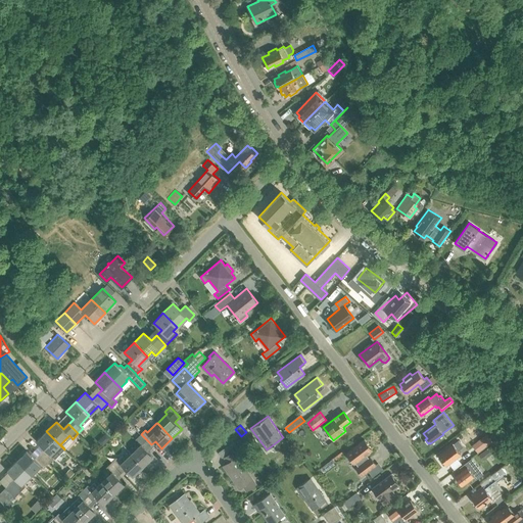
[(46,431),(37,441),(44,448),(39,454),(48,463),(54,458),(55,459),(64,449),(56,441),(46,431)]
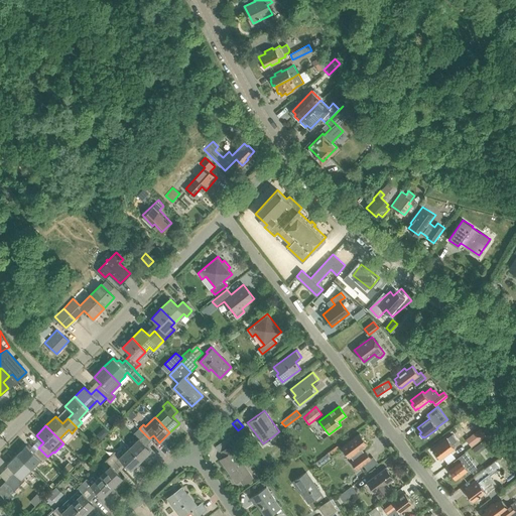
[(151,450),(144,443),(149,438),(139,428),(134,433),(139,438),(129,447),(141,460),(151,450)]
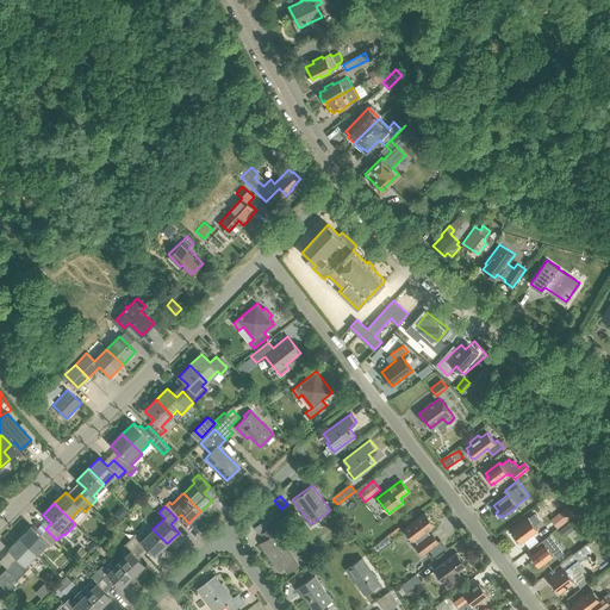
[(559,516),(553,522),(556,527),(574,514),(568,506),(558,515),(559,516)]
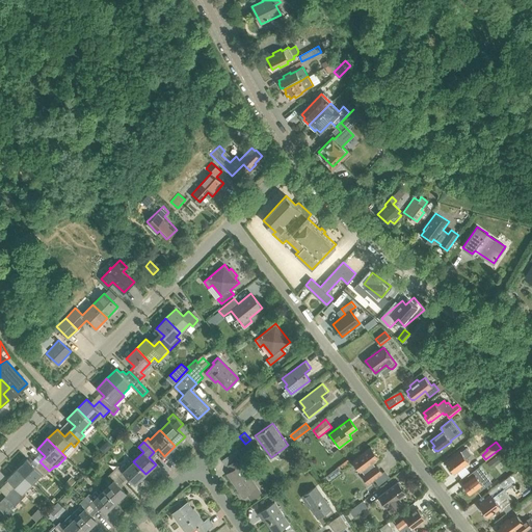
[(377,464),(375,466),(372,462),(378,457),(371,447),(353,461),(361,472),(362,471),(365,474),(362,476),(368,484),(383,473),(377,464)]
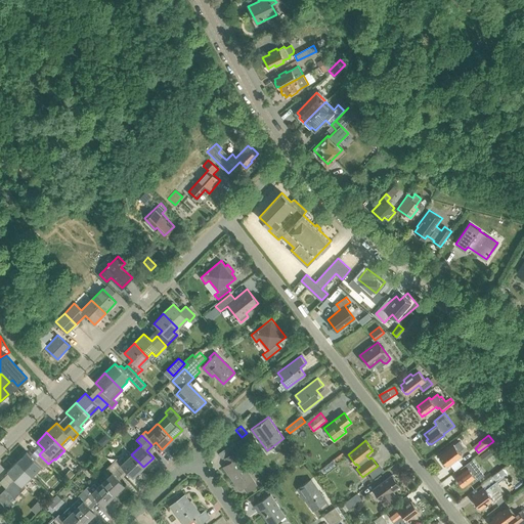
[(459,451),(464,447),(459,441),(440,455),(447,466),(462,454),(459,451)]
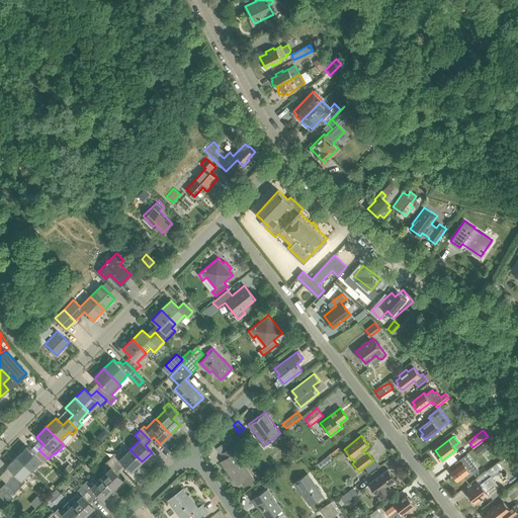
[(490,447),(487,442),(475,450),(479,455),(490,447)]
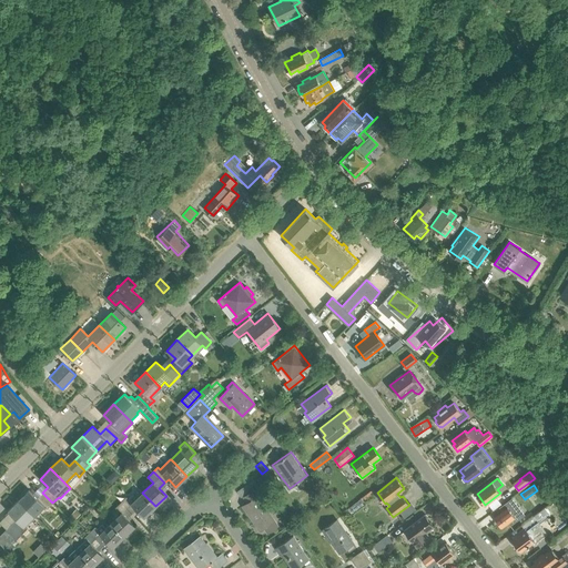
[(269,531),(277,525),(257,497),(260,495),(256,489),(245,497),(249,503),(244,506),(260,529),(264,526),(269,531)]
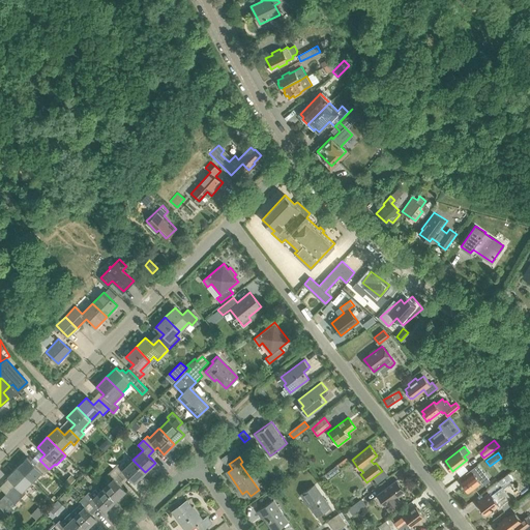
[(351,462),(348,457),(339,463),(343,468),(351,462)]
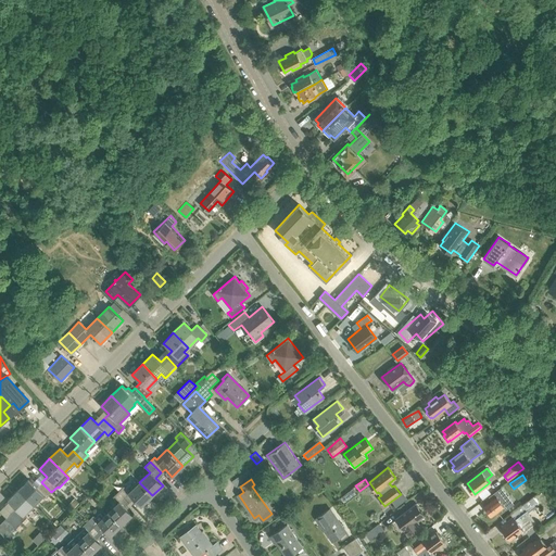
[(28,480),(17,490),(33,505),(42,494),(46,497),(51,492),(41,482),(37,488),(28,480)]
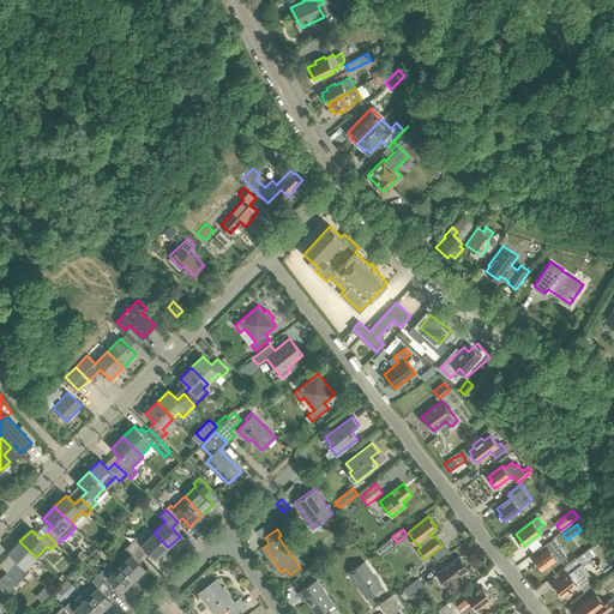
[(137,537),(131,543),(143,555),(149,551),(156,559),(168,547),(154,533),(148,539),(144,535),(139,540),(137,537)]
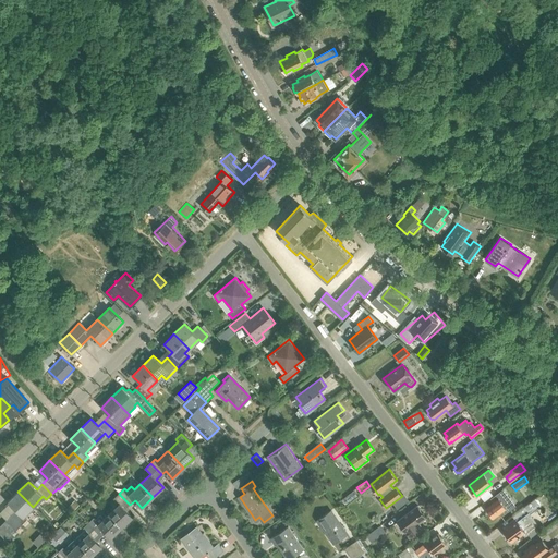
[(508,510),(516,505),(504,489),(492,498),(494,501),(486,508),(494,518),(507,508),(508,510)]
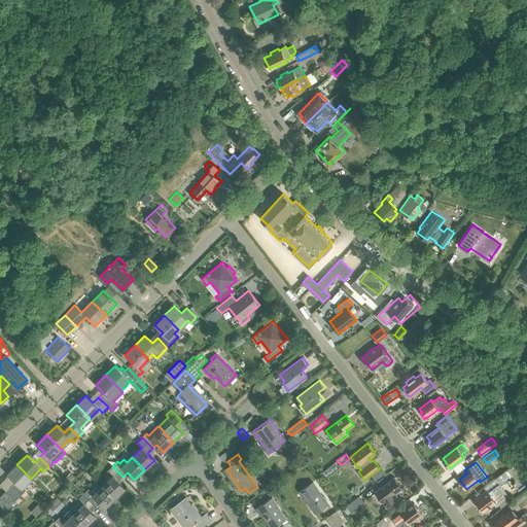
[(14,482),(5,491),(15,501),(25,491),(22,487),(31,479),(16,464),(7,475),(14,482)]
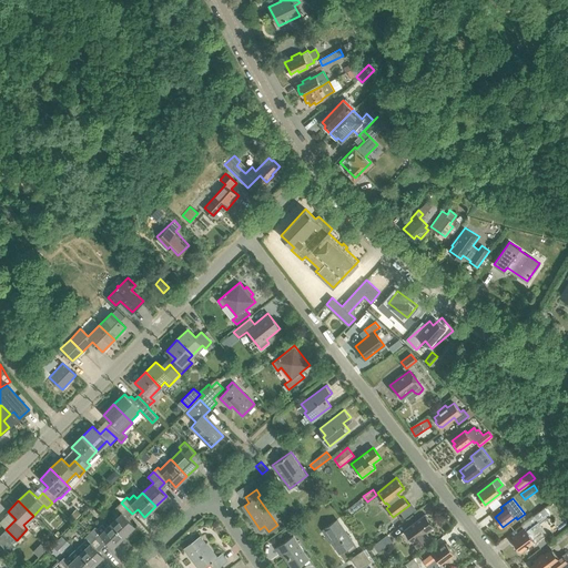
[(134,526),(128,518),(132,514),(121,503),(117,507),(122,513),(111,523),(124,536),(134,526)]
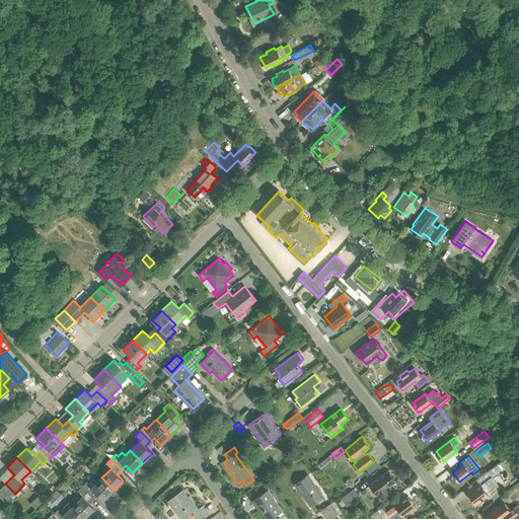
[(502,470),(497,464),(488,471),(493,477),(502,470)]
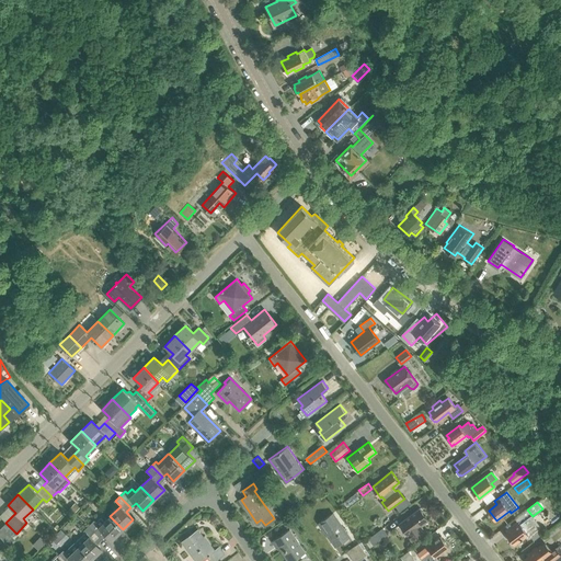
[(73,514),(80,507),(76,503),(69,508),(73,514)]
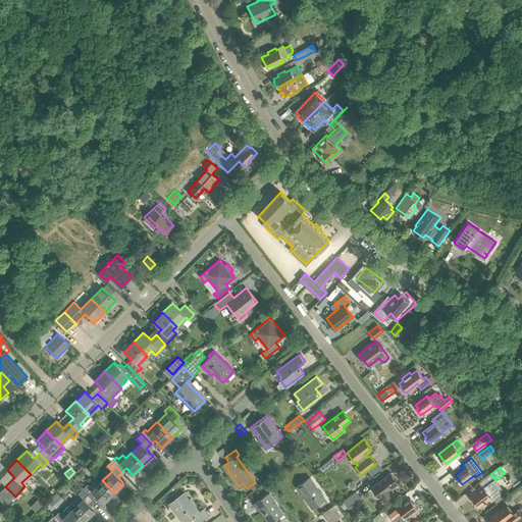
[(397,493),(393,488),(399,483),(390,473),(372,487),(383,503),(397,493)]
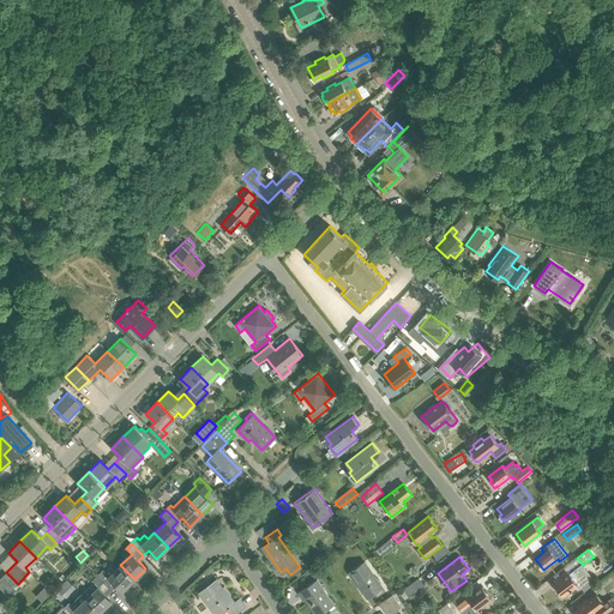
[(349,572),(367,599),(383,588),(365,561),(349,572)]
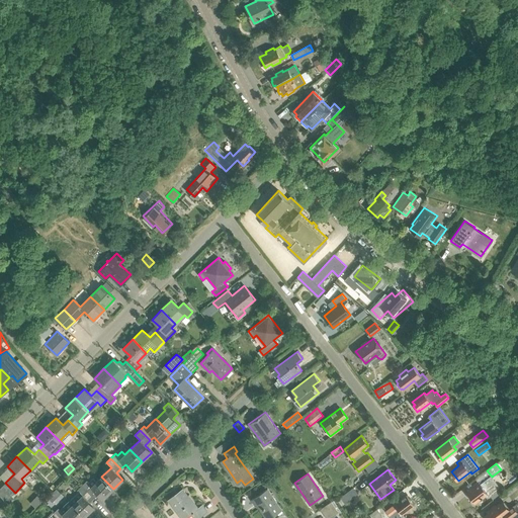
[(87,481),(82,486),(92,496),(96,492),(103,499),(113,489),(101,477),(96,482),(93,479),(89,483),(87,481)]
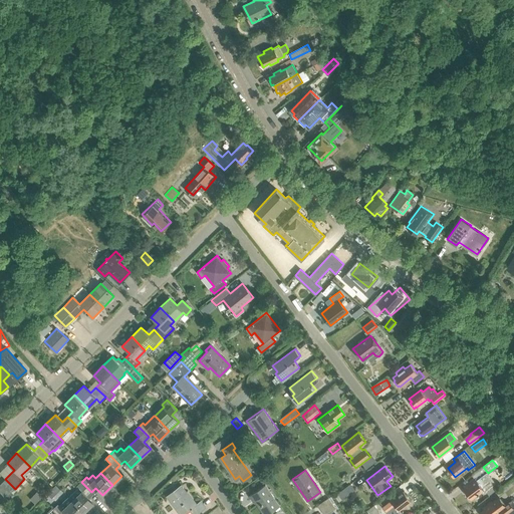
[(485,492),(494,486),(486,475),(478,481),(476,479),(464,489),(471,499),(483,489),(485,492)]
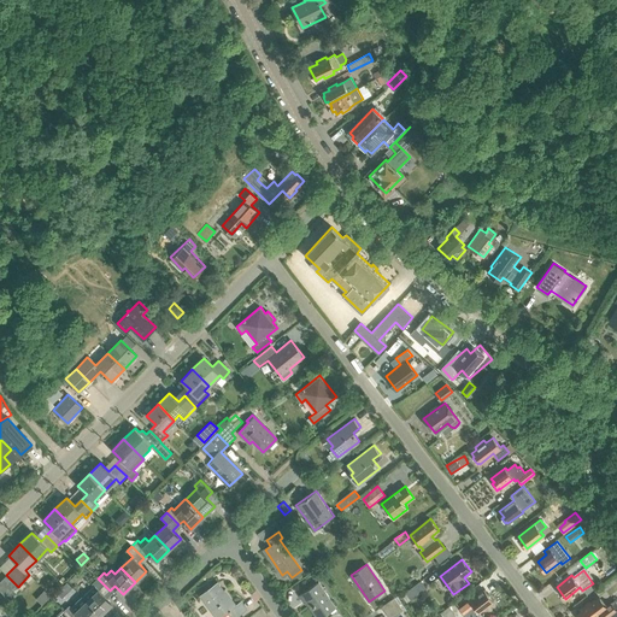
[(6,575),(1,581),(12,592),(18,587),(6,575)]
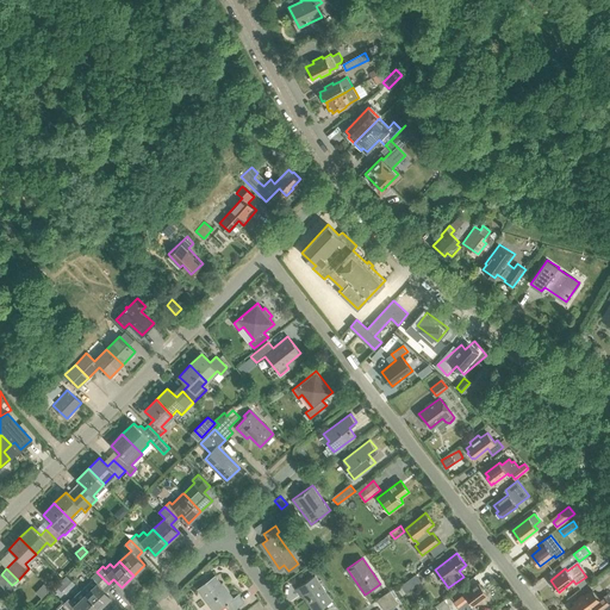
[(111,597),(104,589),(109,584),(97,572),(91,577),(93,579),(82,590),(86,593),(86,595),(99,608),(111,597)]
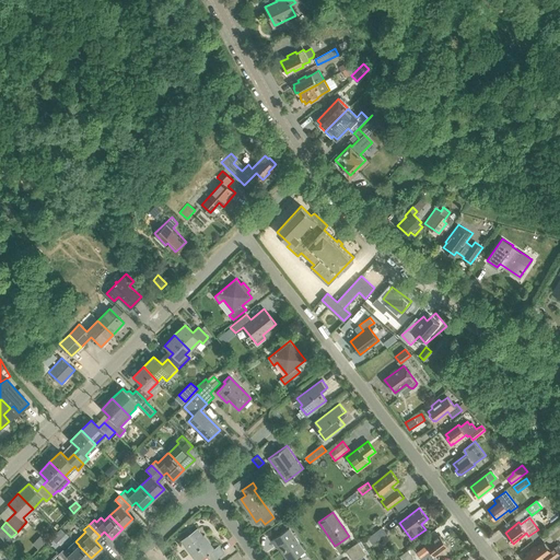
[(387,534),(382,526),(368,537),(373,544),(387,534)]
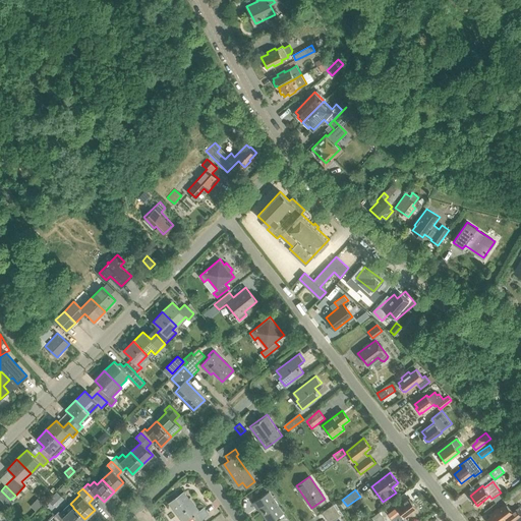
[(1,490),(0,490),(0,499),(5,505),(10,500),(1,490)]
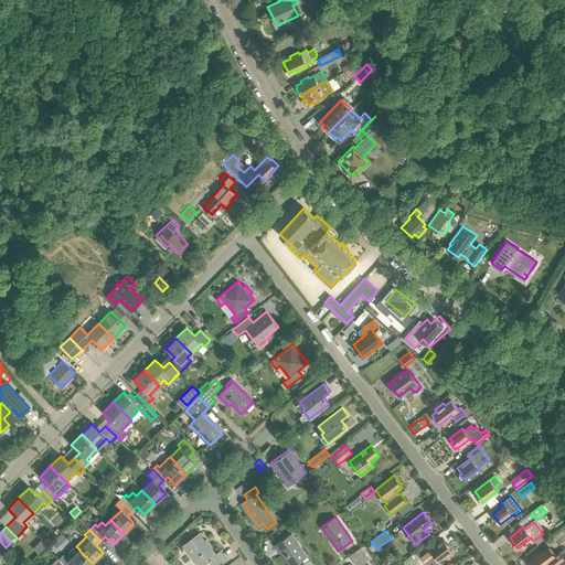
[(280,551),(289,564),(294,564),(308,556),(291,533),(274,545),(272,546),(276,553),(277,552),(278,553),(280,551)]
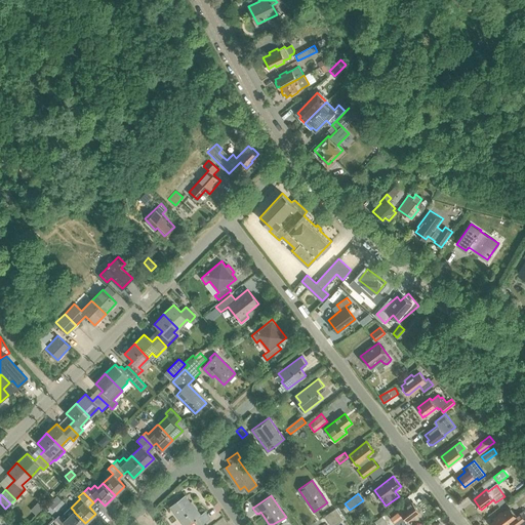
[(189,524),(195,521),(198,524),(200,524),(209,518),(205,513),(201,516),(185,496),(172,506),(183,519),(179,520),(183,524),(189,524)]
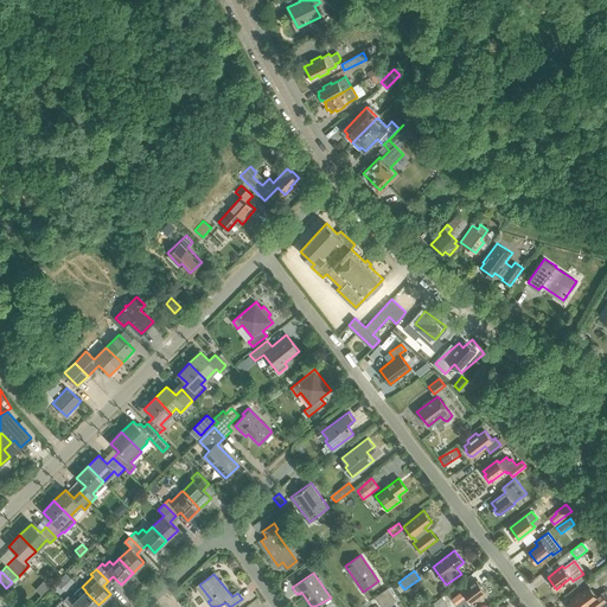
[(42,595),(50,587),(44,580),(36,589),(42,595)]
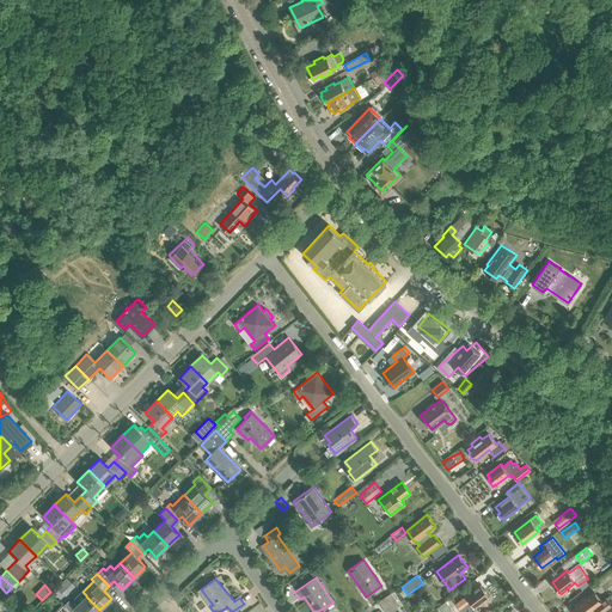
[(461,600),(456,604),(460,610),(470,603),(475,607),(489,597),(481,585),(466,597),(461,600)]
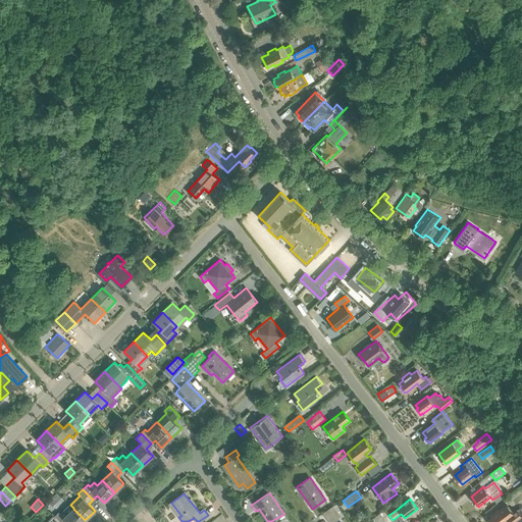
[(513,513),(506,504),(500,509),(499,509),(490,515),(491,517),(488,519),(490,521),(502,521),(506,519),(508,521),(513,521),(521,515),(521,511),(520,508),(517,510),(516,510),(513,513)]
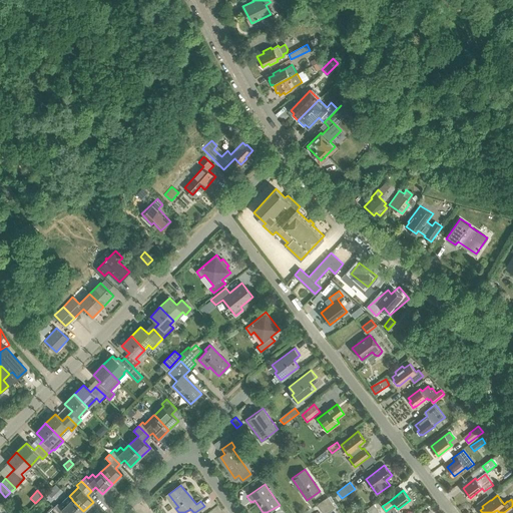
[(57,503),(53,508),(57,512),(81,512),(83,511),(72,500),(72,499),(69,496),(59,505),(57,503)]
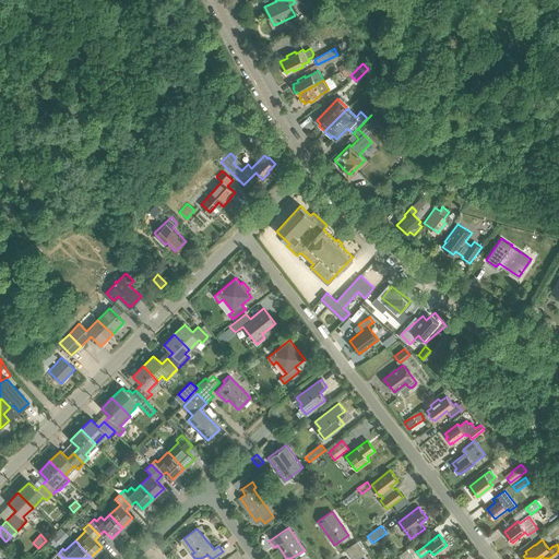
[(345,549),(352,558),(355,558),(365,552),(357,542),(345,549)]
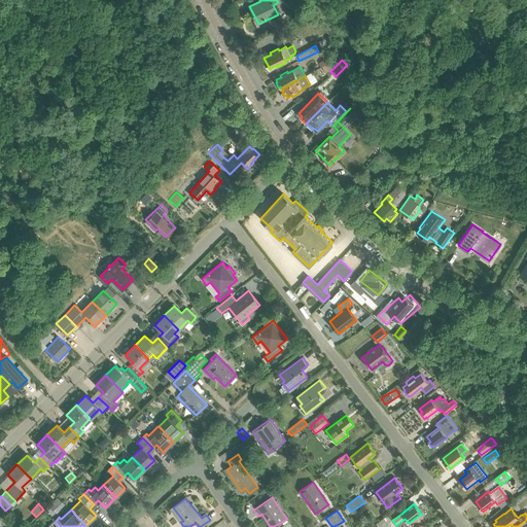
[(390,526),(384,518),(371,526),(390,526)]
